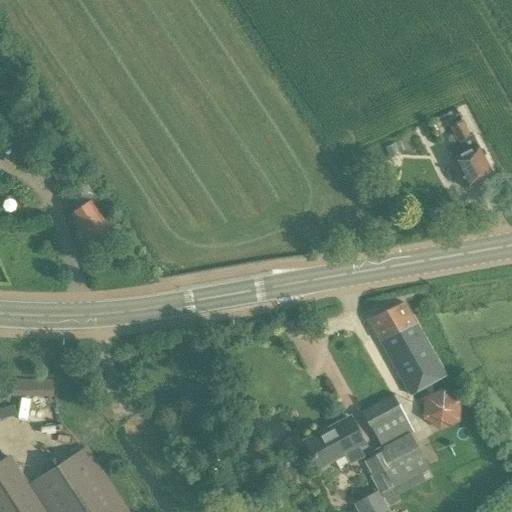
[(0,82),(8,77),(0,64),(0,82)]
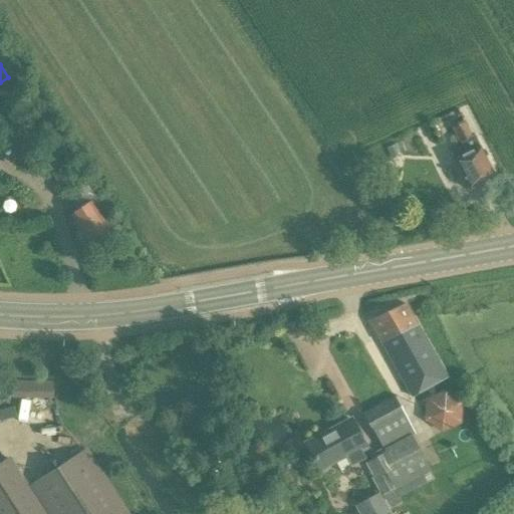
[(470,138),(463,123),(452,129),(459,143),(460,142),(466,154),(453,160),(469,190),(495,177),(480,147),(479,147),(473,136),(470,138)]
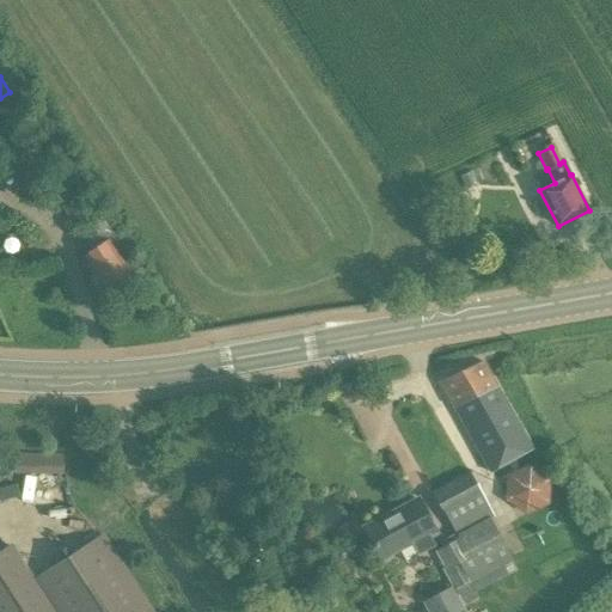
[(108,291),(130,275),(109,243),(115,239),(108,227),(109,226),(85,191),(62,207),(86,242),(87,240),(96,251),(86,258),(108,291)]
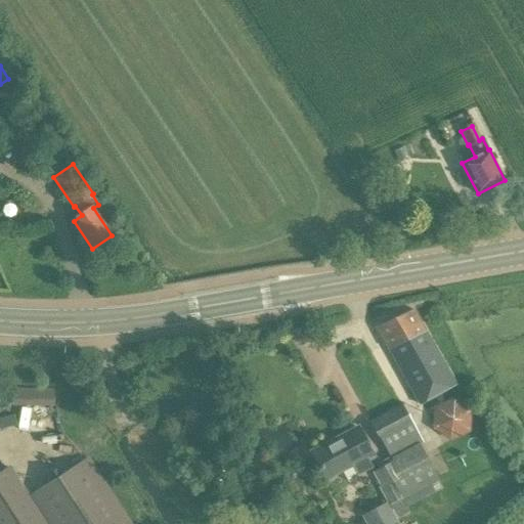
[(413,311),(377,328),(389,350),(420,405),(455,385),(426,332),(413,311)]
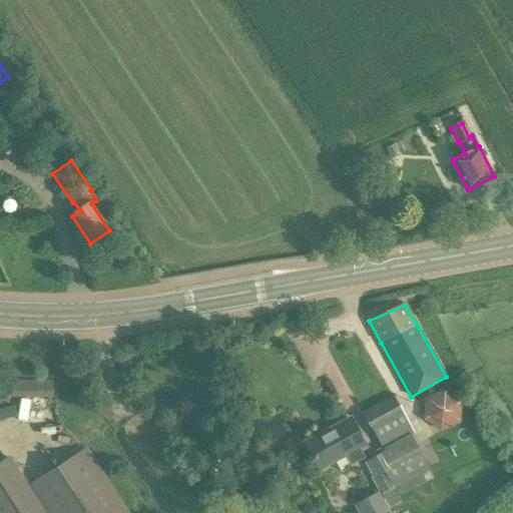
[(375,431),(384,448),(411,434),(414,432),(394,396),(362,413),(373,432),(375,431)]
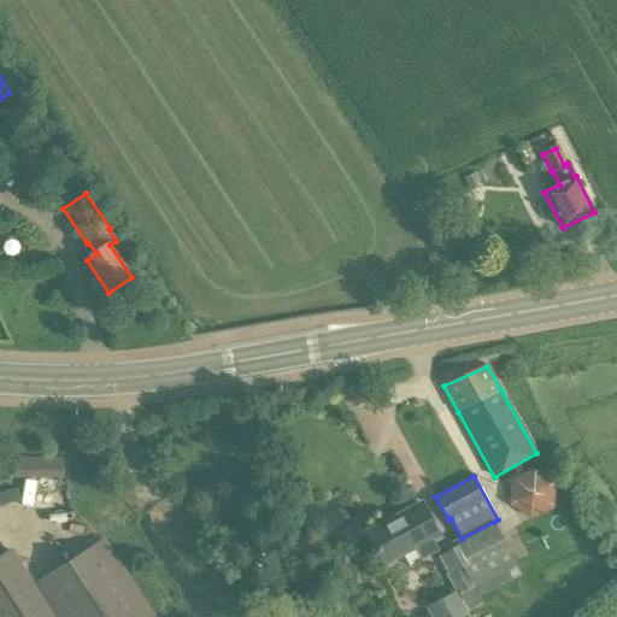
[(374,530),(391,560),(416,546),(422,559),(439,550),(433,540),(440,536),(422,504),(374,530)]
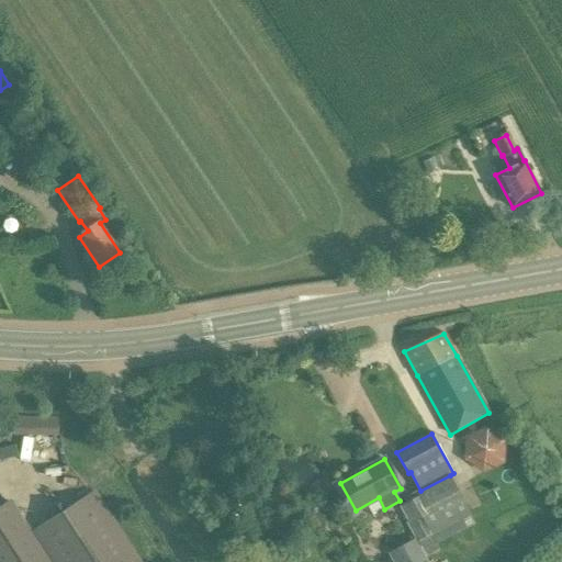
[(430,535),(470,514),(458,491),(450,475),(420,491),(422,494),(398,506),(407,524),(406,525),(414,540),(389,553),(393,561),(427,561),(424,555),(438,549),(430,535)]
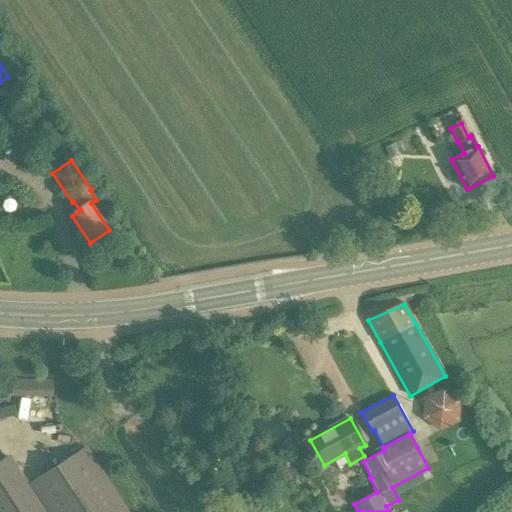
[(125,511),(85,450),(30,485),(47,511),(125,511)]
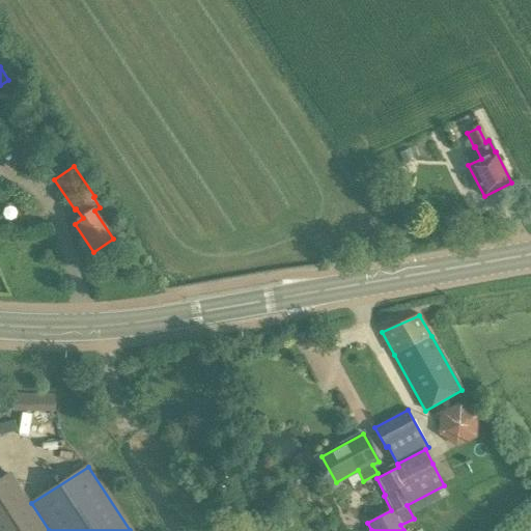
[(49,530),(31,503),(30,504),(8,473),(0,479),(0,530),(49,530)]
